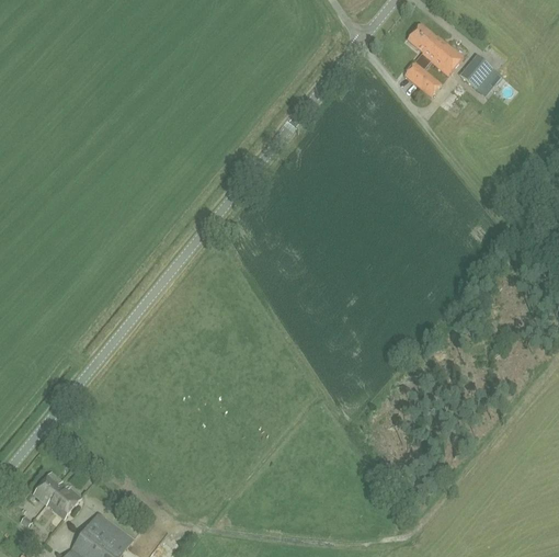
[(461,56),(435,34),(434,36),(420,23),(407,38),(422,52),(421,53),(447,75),(461,56)]
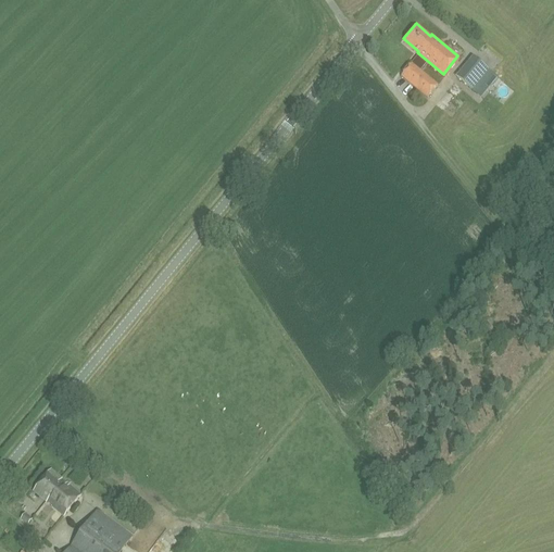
[(425,95),(436,82),(410,60),(399,72),(425,95)]
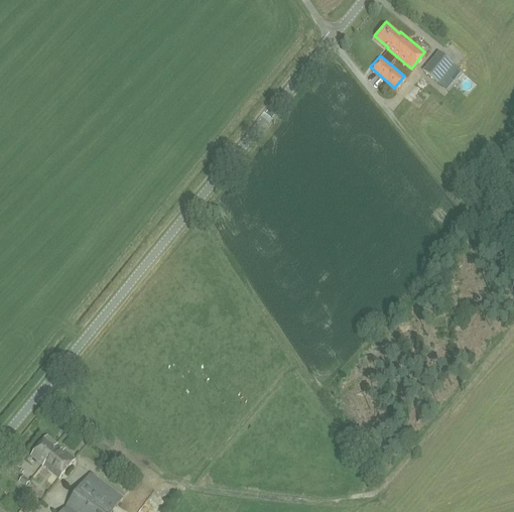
[(421,68),(443,87),(460,68),(444,55),(438,64),(430,56),(421,68)]
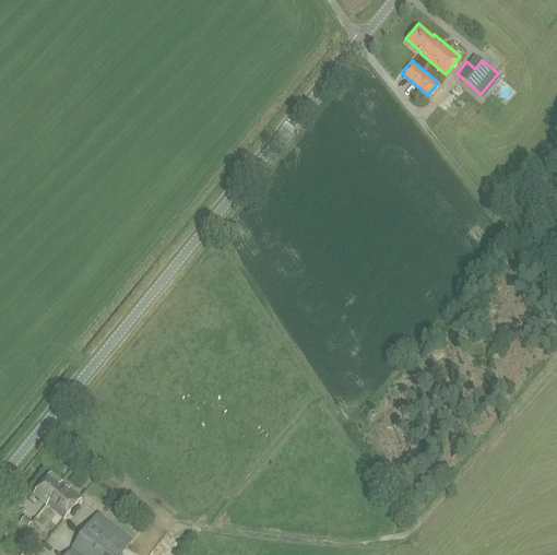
[(49,470),(31,491),(62,517),(76,500),(75,499),(79,495),(60,479),(49,470)]
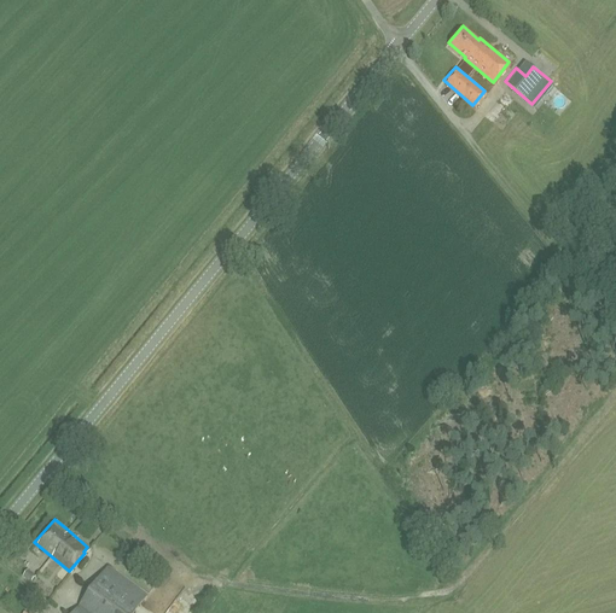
[(128,612),(145,591),(106,564),(70,612),(128,612)]
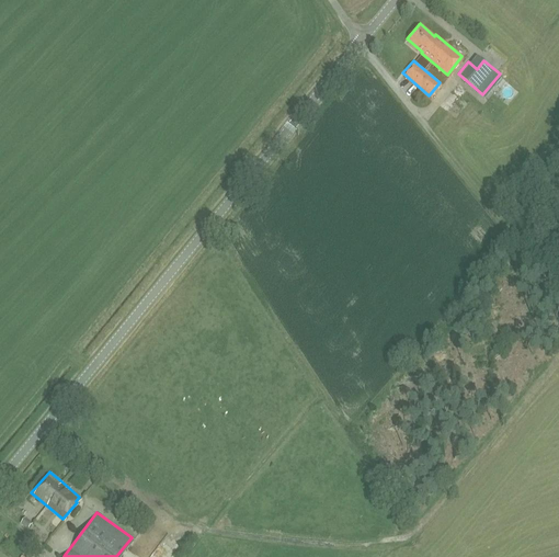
[(25,525),(30,520),(23,514),(19,520),(25,525)]
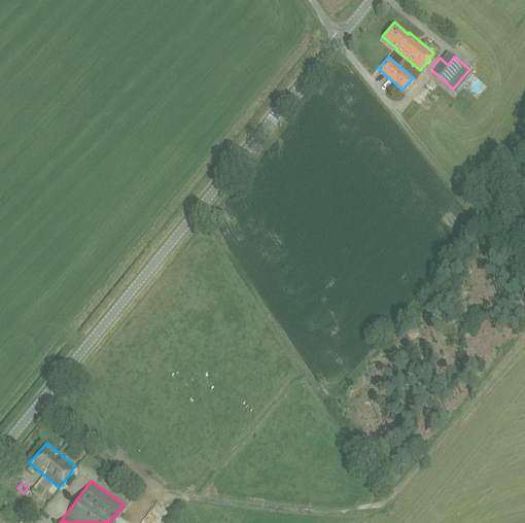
[(150,522),(152,522),(166,511),(158,501),(143,515),(150,522)]
